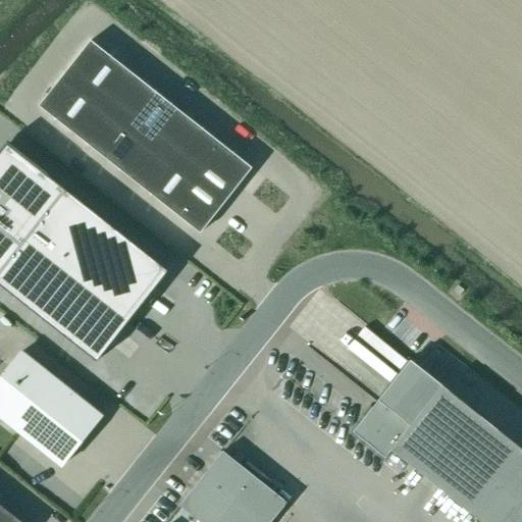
[(90,42),(39,106),(200,232),(251,168),(90,42)]
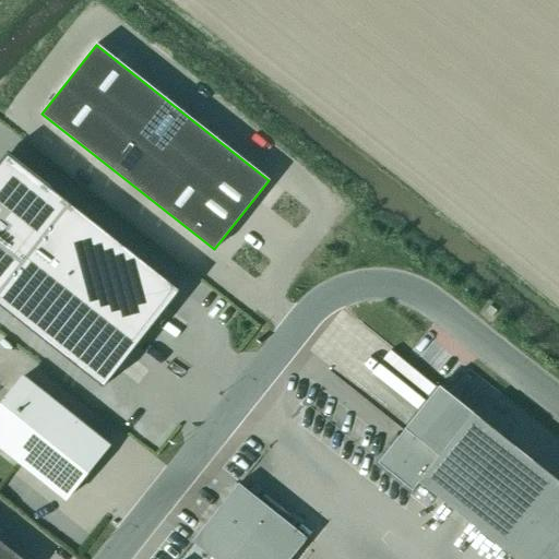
[(0,305),(103,387),(179,289),(12,158),(11,158),(10,157),(8,157),(6,158),(0,165),(0,305)]
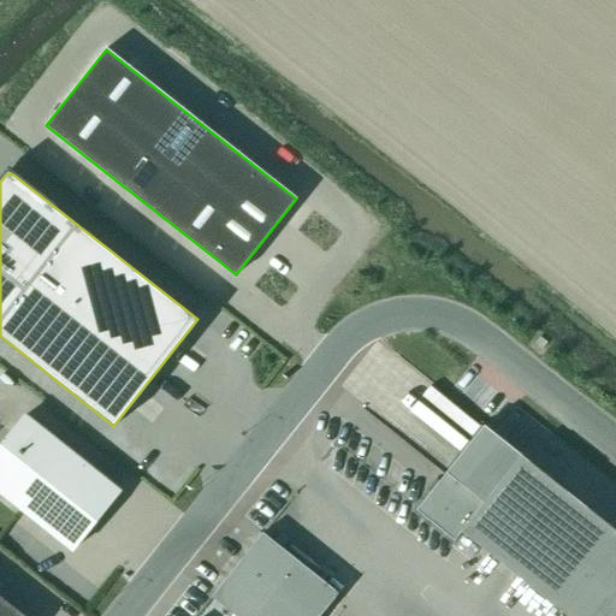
[(24,416),(0,446),(0,491),(73,550),(119,492),(101,477),(100,478),(24,416)]
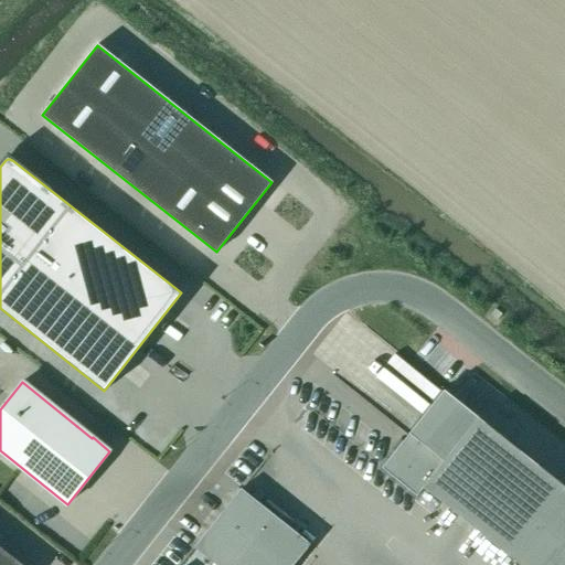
[(564,564),(564,486),(445,390),(382,468),(417,497),(424,488),(521,564),(564,564)]
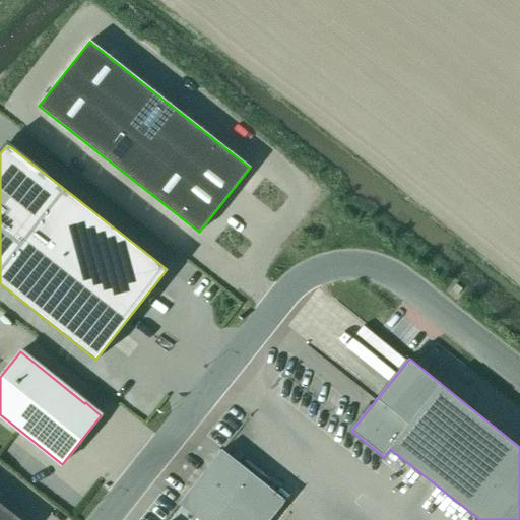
[(198,519),(270,519),(286,501),(222,449),(178,504),(198,519)]
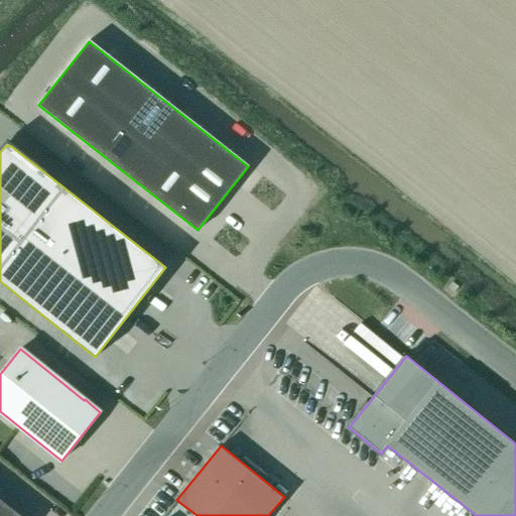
[(382,515),(360,496),(355,501),(371,515),(382,515)]
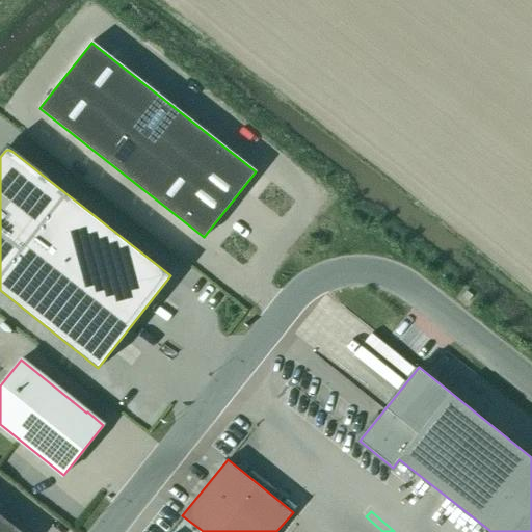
[(22,531),(0,514),(0,531),(22,531)]
